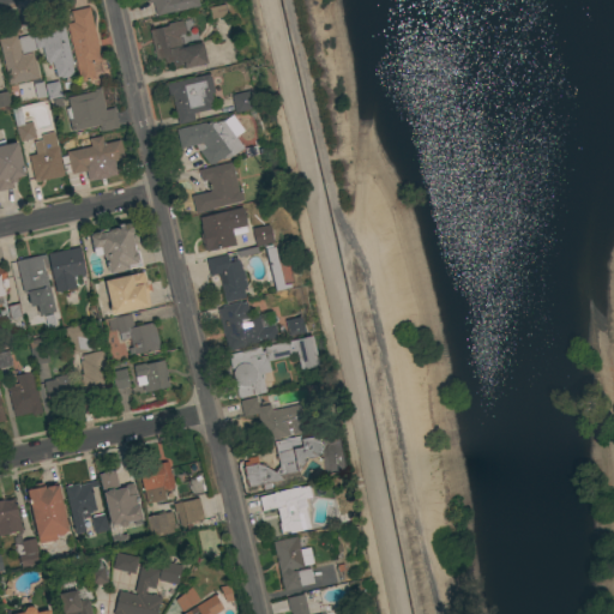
[(197,0),(199,6),(173,13),(173,12),(155,17),(152,2),(148,4),(146,0),(197,0)]
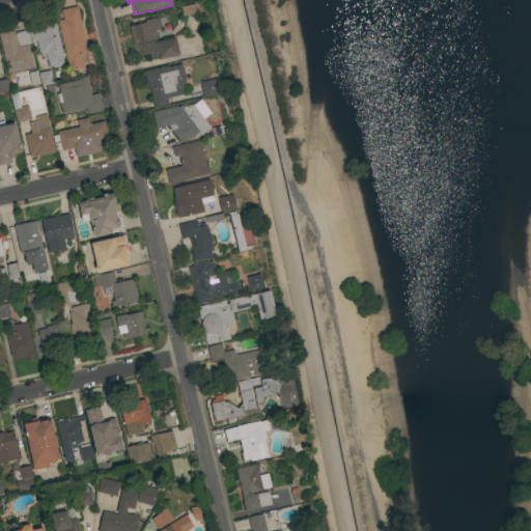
[(87,54),(79,56),(82,68),(68,72),(57,22),(62,20),(60,10),(76,6),(87,54)]
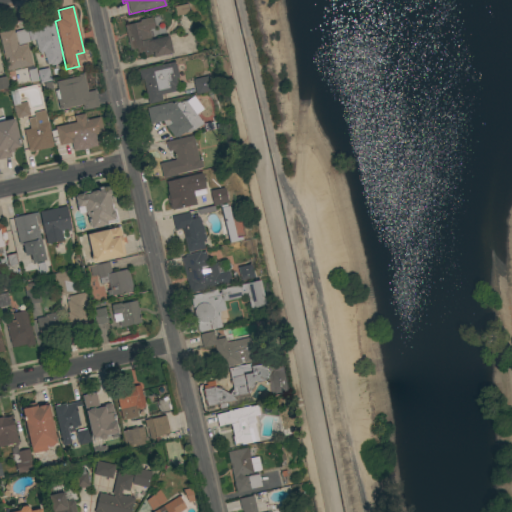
[(186,15),(185,6),(172,8),(174,17),(186,15)]
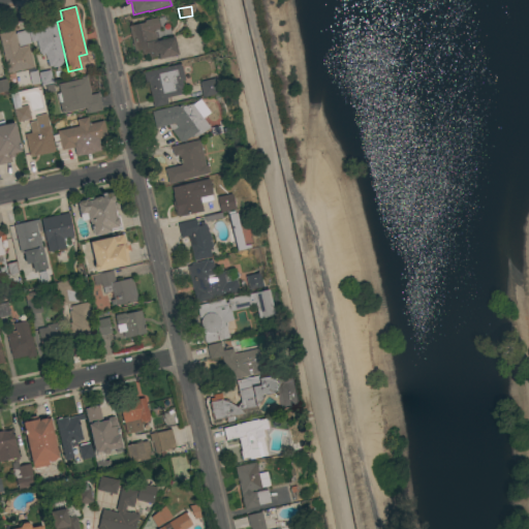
[(128,27),(144,23),(144,21),(156,18),(159,29),(153,31),(155,40),(156,40),(156,41),(174,37),(178,56),(158,60),(157,57),(149,58),(148,54),(142,56),(141,51),(133,52),(128,27)]
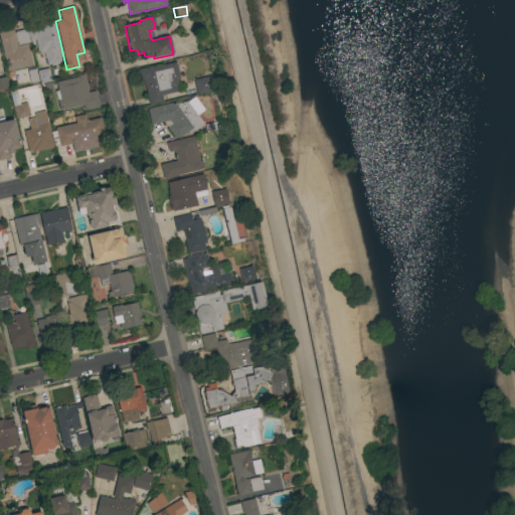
[(34,40),(29,41),(27,32),(52,25),(60,54),(58,55),(60,63),(50,66),(49,64),(46,65),(44,58),(42,52),(41,52),(41,54),(39,54),(39,52),(37,53),(34,40)]
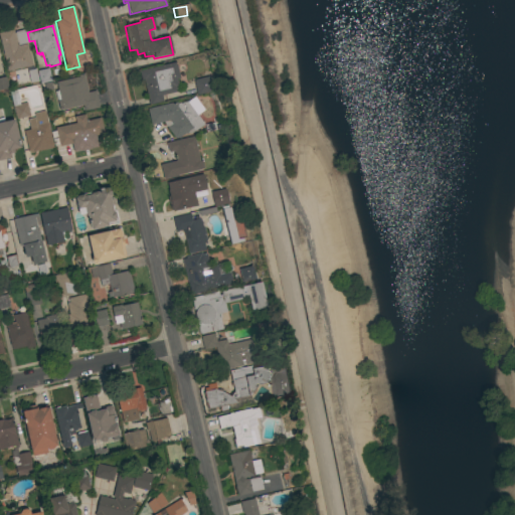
[(31,65),(6,71),(0,45),(0,32),(12,30),(13,33),(14,33),(14,32),(26,29),(29,42),(17,45),(18,46),(26,44),(31,65)]
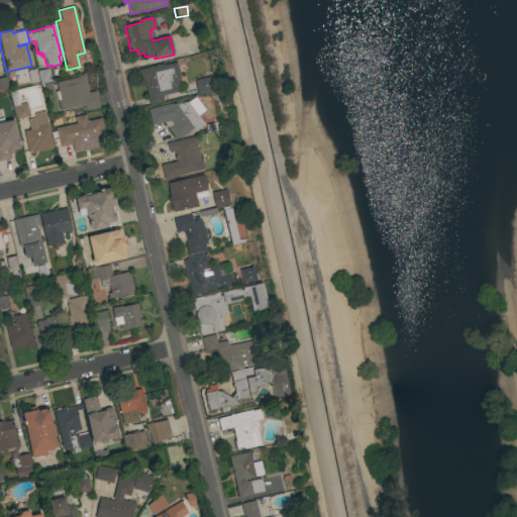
[(176,63),(180,79),(177,80),(179,86),(176,87),(177,90),(175,91),(176,93),(162,96),(164,102),(149,105),(144,81),(141,82),(139,72),(176,63)]
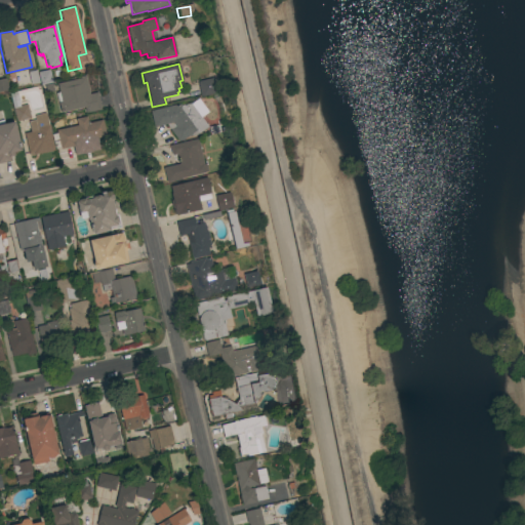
[(52,83),(40,86),(37,73),(49,70),(52,83)]
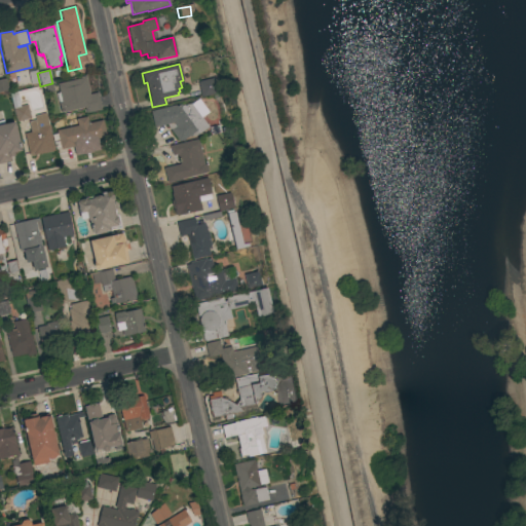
[(80,79),(79,77),(84,76),(89,95),(97,92),(101,110),(85,113),(84,108),(60,113),(55,94),(59,92),(57,84),(80,79)]
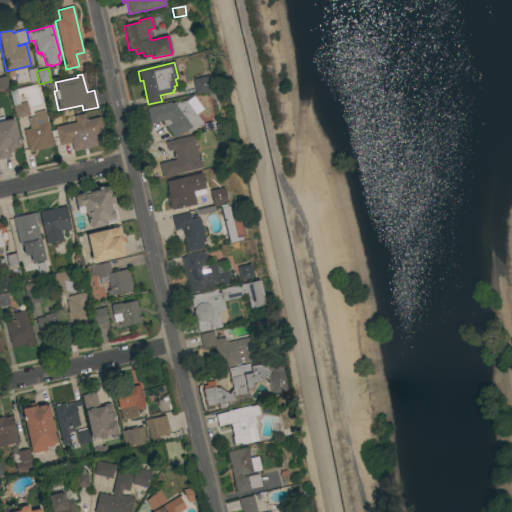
[(194,79),(193,77),(204,74),(204,77),(206,76),(209,91),(195,95),(192,82),(193,82),(192,80),(194,79)]
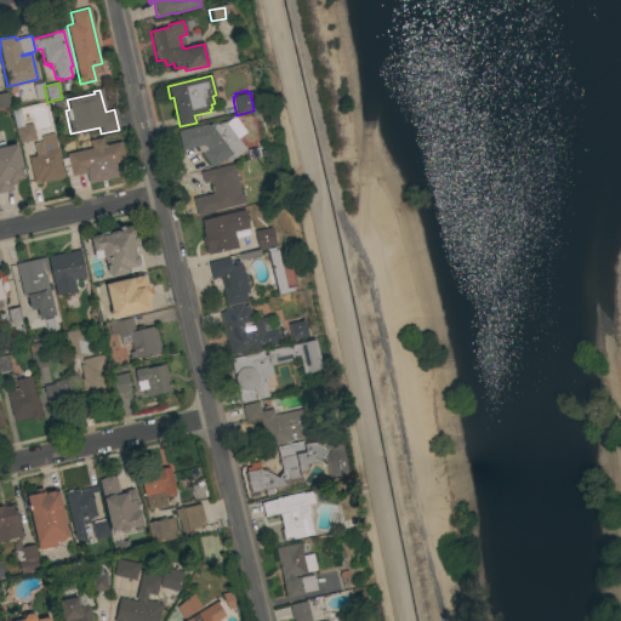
[(11,110),(0,113),(0,93),(6,92),(11,110)]
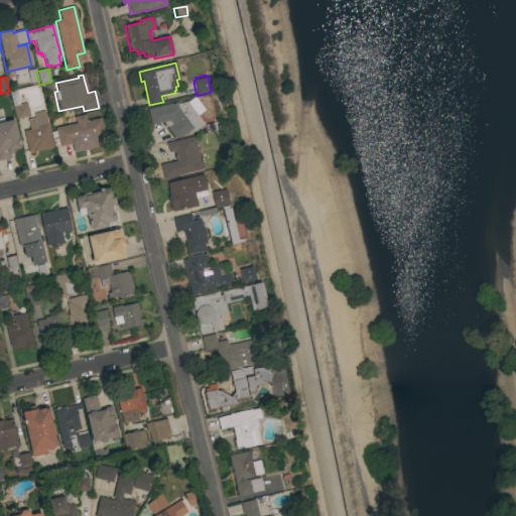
[(29,116),(15,119),(9,92),(16,91),(19,104),(26,103),(29,116)]
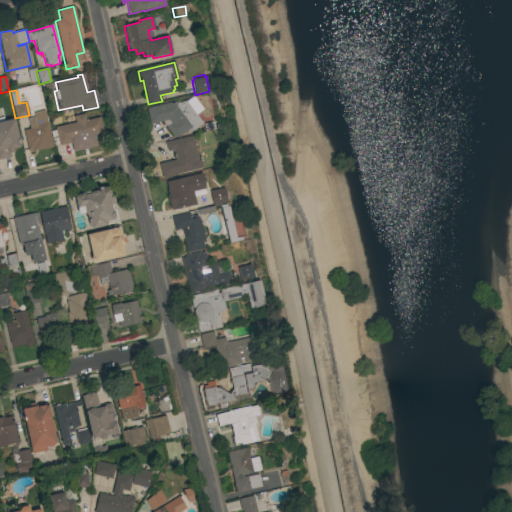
[(188,133),(186,131),(178,136),(174,138),(161,121),(150,124),(146,108),(179,101),(179,103),(185,101),(192,95),(202,109),(198,112),(194,115),(202,124),(188,133)]
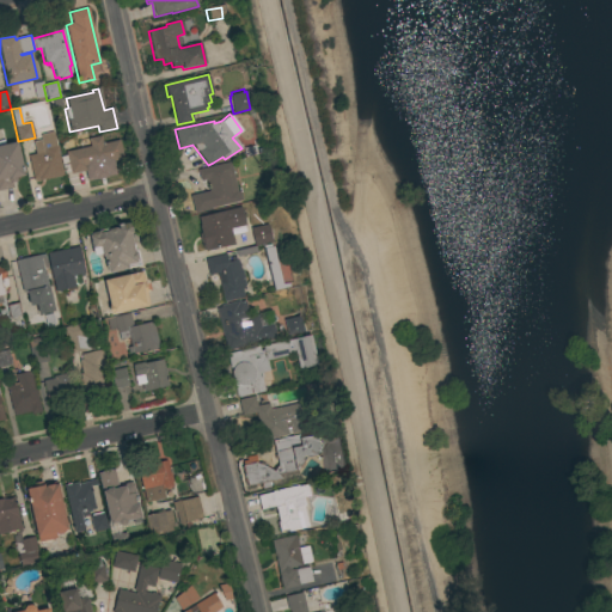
[(63,176),(34,183),(28,155),(35,154),(32,142),(41,140),(38,135),(53,132),(63,176)]
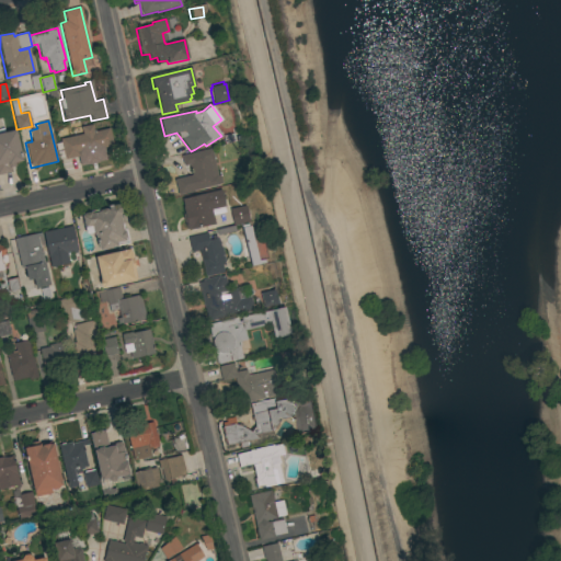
[(79,153),(80,156),(65,160),(64,158),(58,159),(54,144),(60,142),(59,139),(82,134),(80,127),(92,124),(94,132),(109,128),(113,146),(79,153)]
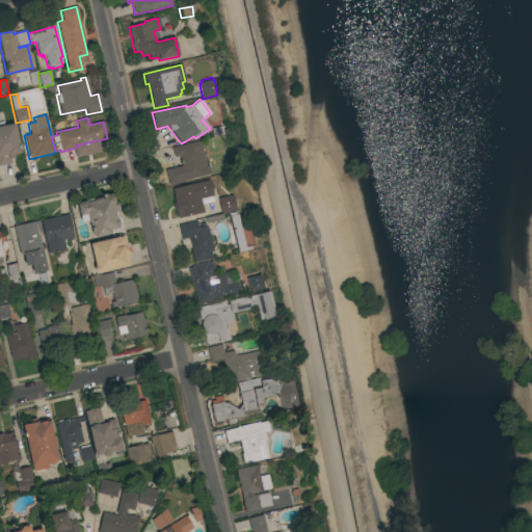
[(21,153),(14,155),(15,158),(9,159),(10,163),(0,165),(0,122),(2,122),(3,126),(14,124),(21,153)]
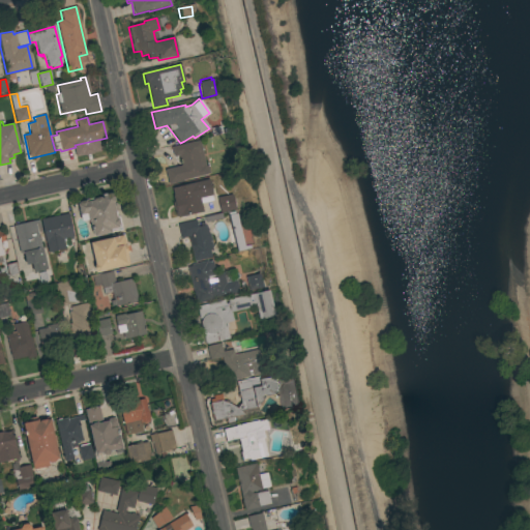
[(182,180),(182,181),(169,184),(165,170),(180,166),(176,146),(199,140),(201,150),(197,151),(200,167),(207,166),(209,174),(182,180)]
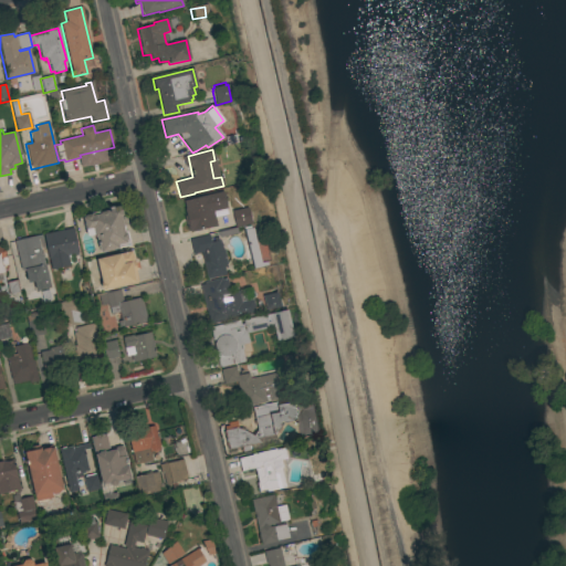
[(222,191),(226,208),(212,211),(216,226),(189,232),(186,218),(182,219),(181,215),(184,213),(182,208),(184,208),(182,200),(222,191)]
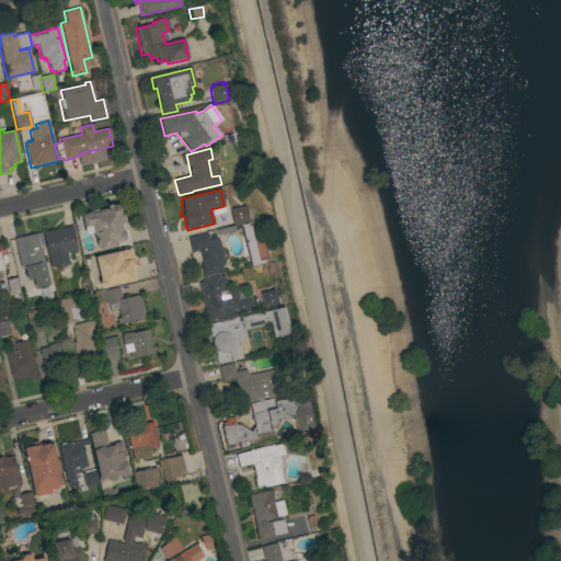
[(99,251),(95,235),(93,236),(92,232),(86,235),(81,216),(83,216),(83,214),(89,213),(90,214),(99,212),(99,210),(105,209),(107,209),(111,206),(116,205),(119,207),(121,215),(122,214),(124,222),(122,224),(123,229),(125,229),(128,242),(116,245),(116,247),(99,251)]
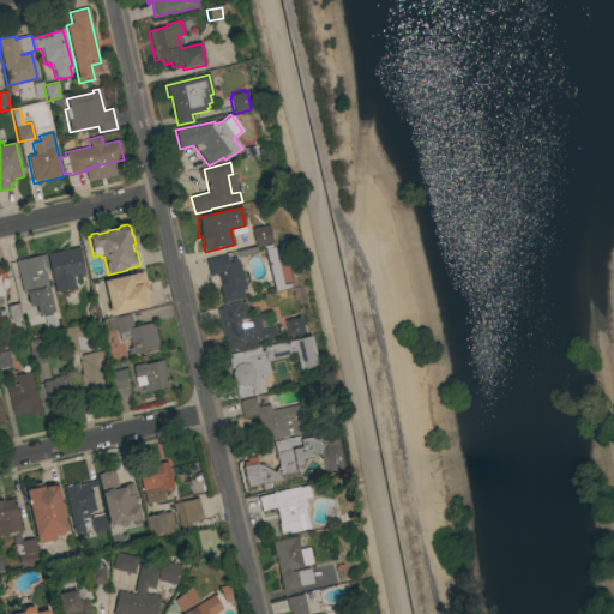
[(268,224),(271,242),(254,246),(250,228),(268,224)]
